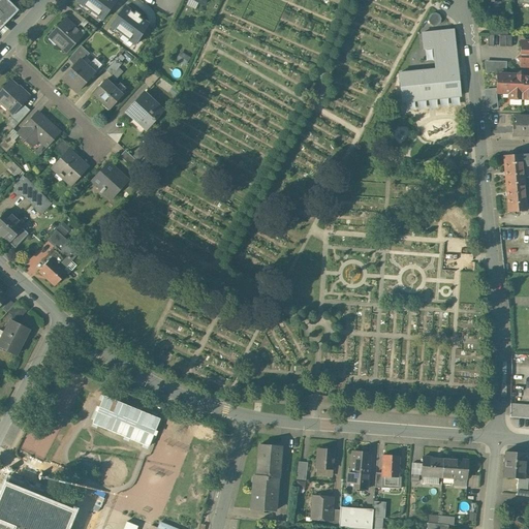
[(0,0),(0,27),(18,9),(7,0),(0,0)]
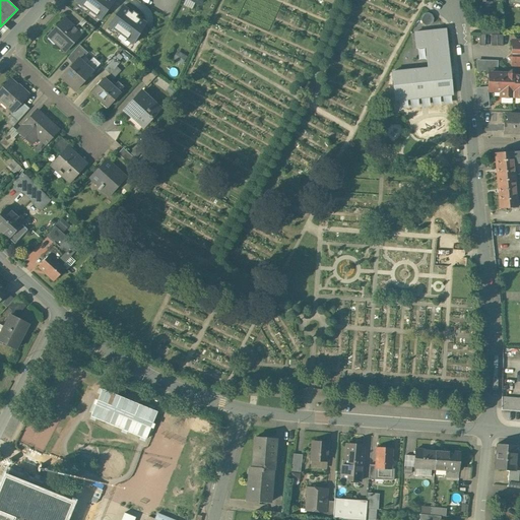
[(76,0),(75,1),(100,19),(115,0),(114,0),(76,0)]
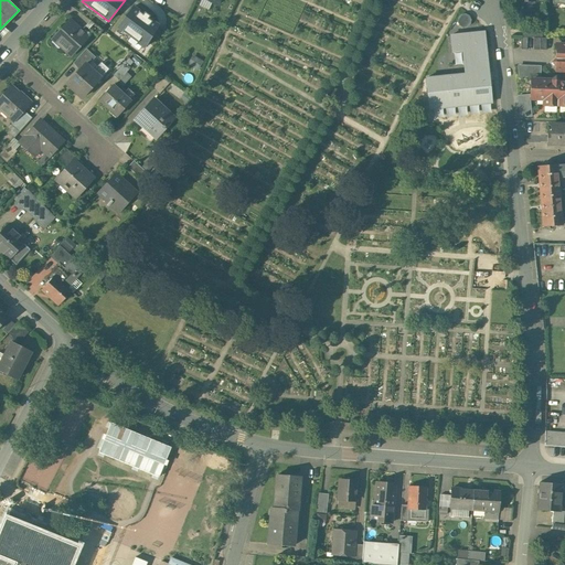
[(142,14),(134,7),(117,28),(145,48),(158,25),(149,18),(150,17),(144,12),(142,14)]
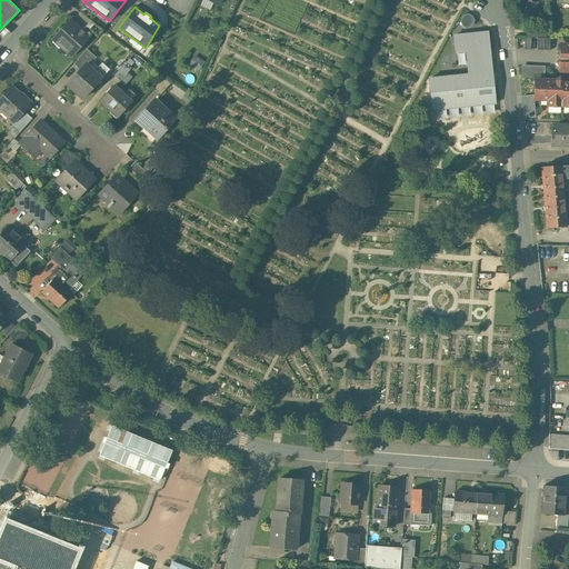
[(468,15),(465,15),(461,18),(460,22),(462,26),(466,28),(470,27),(473,25),(473,20),(472,17),(468,15)]
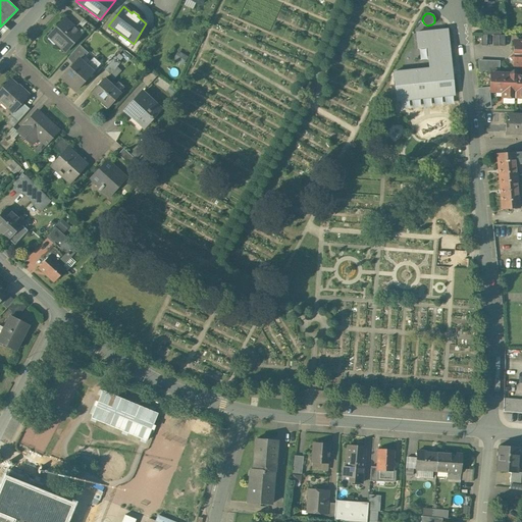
[(75,30),(63,18),(48,36),(65,52),(81,35),(81,34),(75,30)]
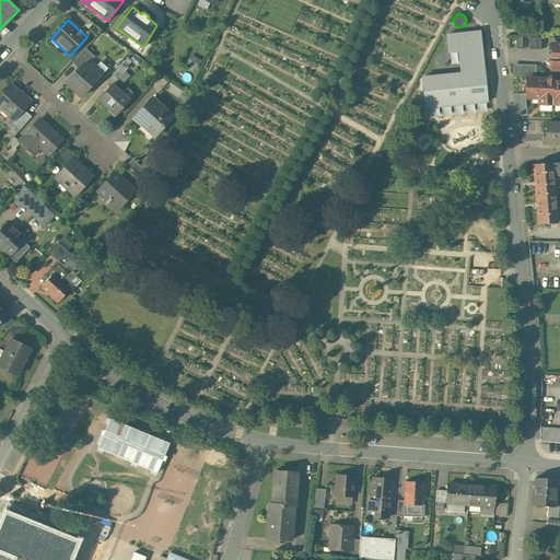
[(91,22),(81,32),(86,36),(91,32),(95,36),(101,30),(91,22)]
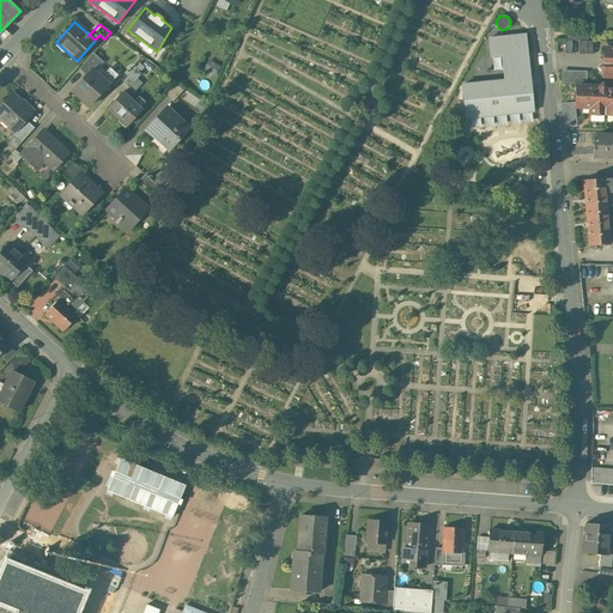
[(588,30),(566,30),(566,41),(571,41),(578,41),(588,41),(588,30)]
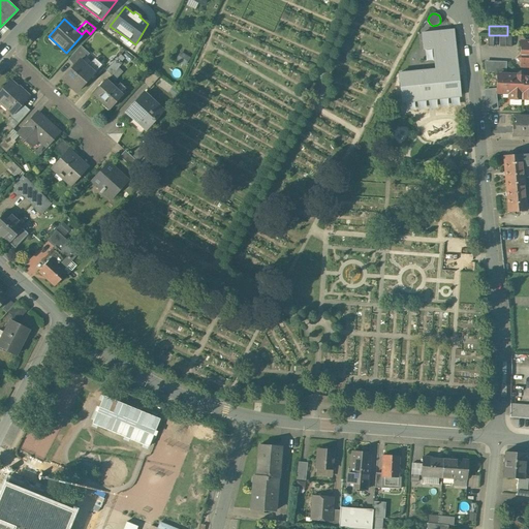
[(435,69),(399,73),(402,102),(460,96),(459,81),(457,81),(453,45),(455,45),(454,30),(422,33),(423,49),(433,48),(435,69)]
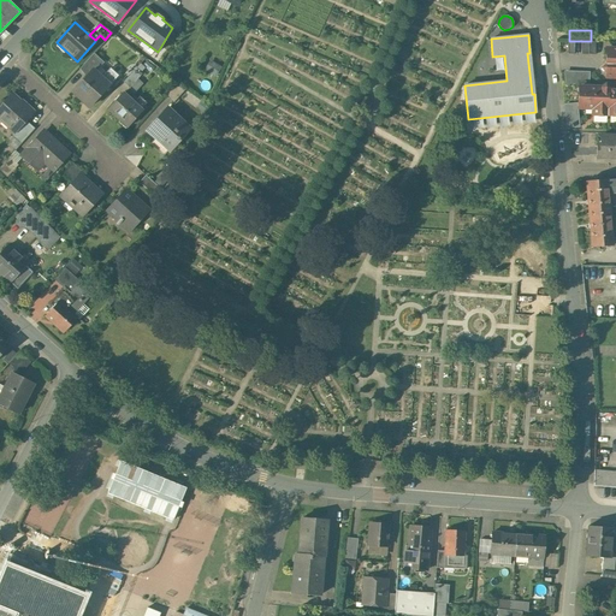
[(591,41),(581,41),(581,54),(594,54),(594,41),(591,41)]
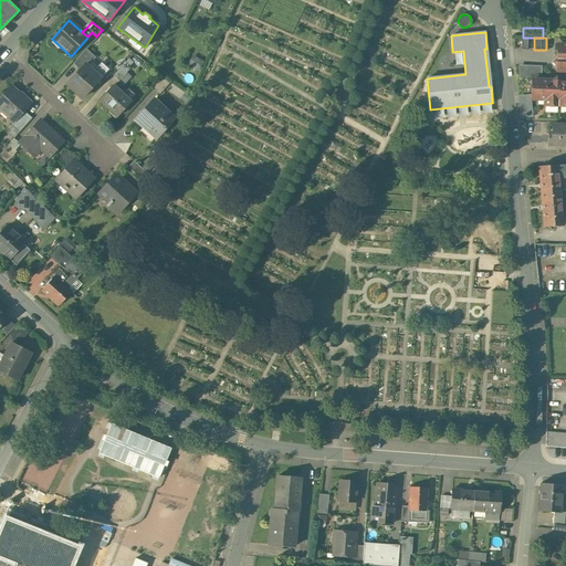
[(565,44),(556,44),(556,59),(555,59),(555,60),(553,62),(555,64),(555,65),(564,65),(565,67),(565,82),(558,82),(558,80),(557,80),(555,77),(553,80),(552,80),(552,81),(531,80),(531,98),(544,98),(544,105),(565,105),(565,44)]
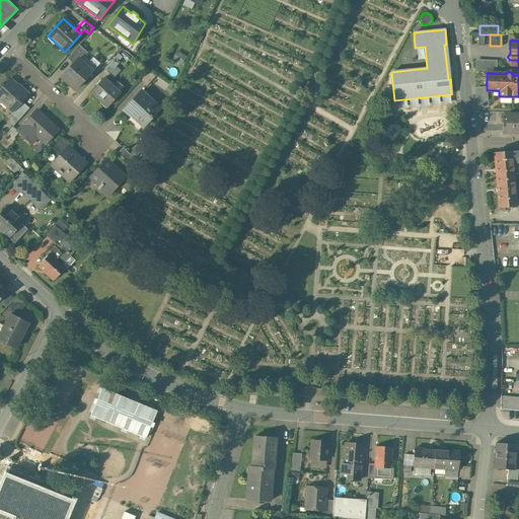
[(67,57),(74,63),(78,59),(79,60),(85,52),(78,46),(67,57)]
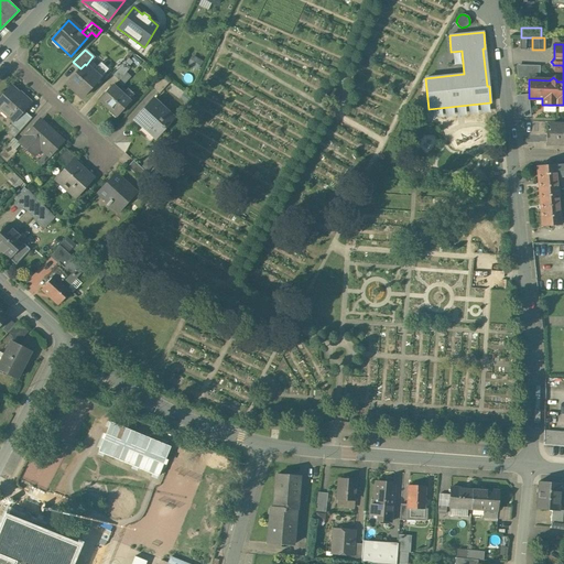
[(193,54),(187,63),(198,69),(204,61),(193,54)]
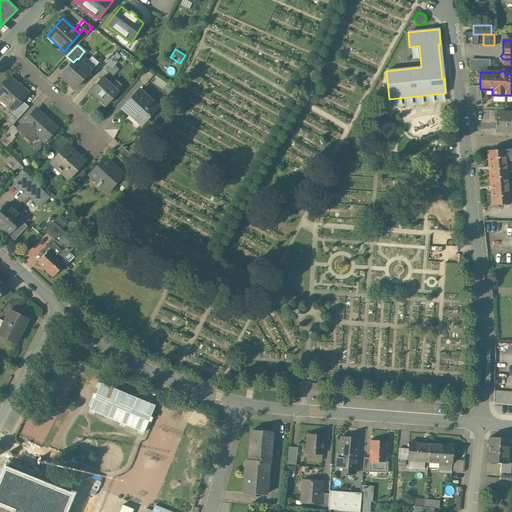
[(113,56),(102,68),(107,73),(118,61),(113,56)]
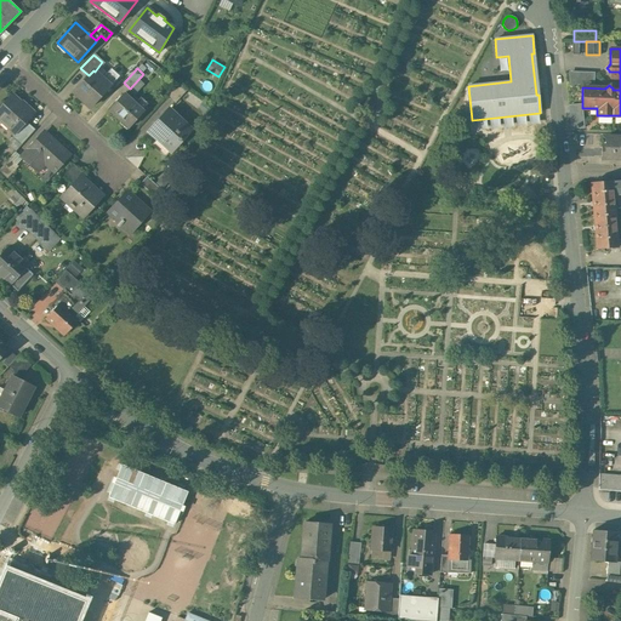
[(95,72),(93,70),(89,75),(73,93),(90,108),(110,85),(95,72)]
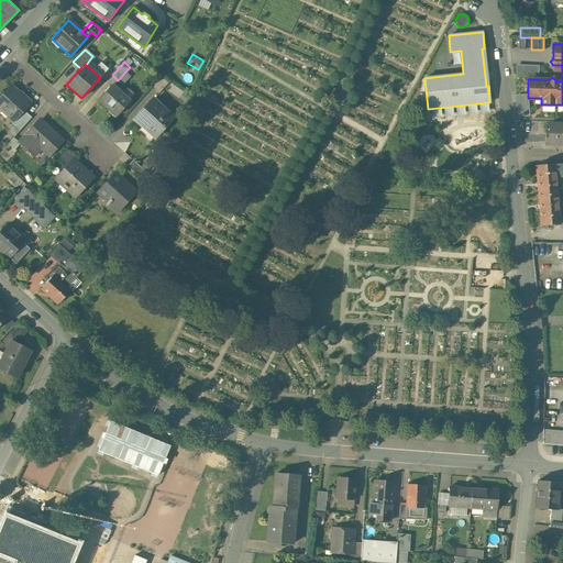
[(540,77),(540,64),(517,64),(516,76),(540,77)]
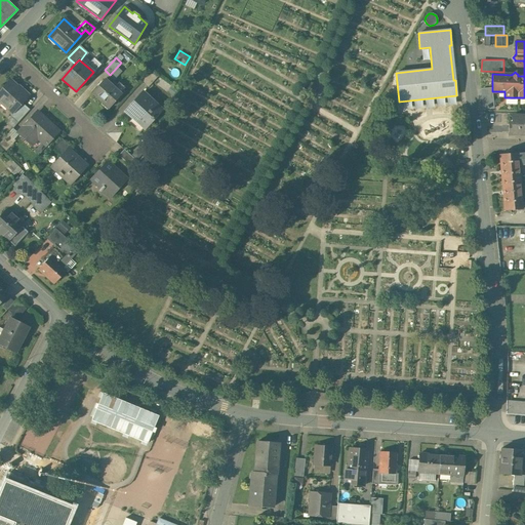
[(158,75),(151,70),(142,81),(148,87),(158,75)]
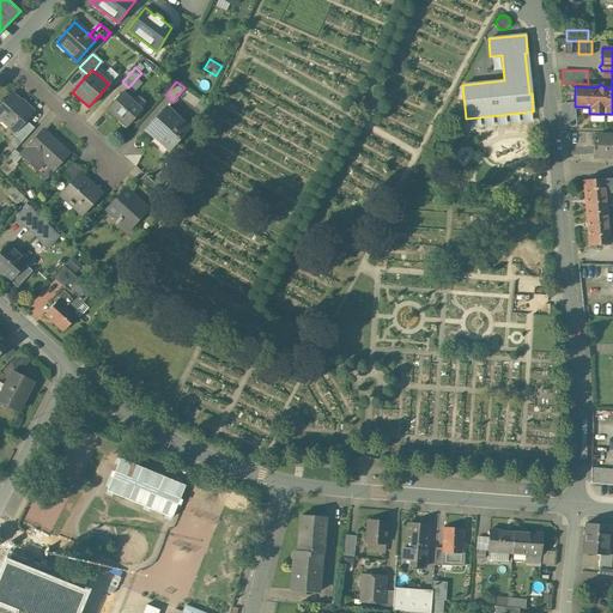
[(19,101),(11,93),(0,104),(0,117),(14,132),(26,120),(34,111),(20,99),(19,101)]
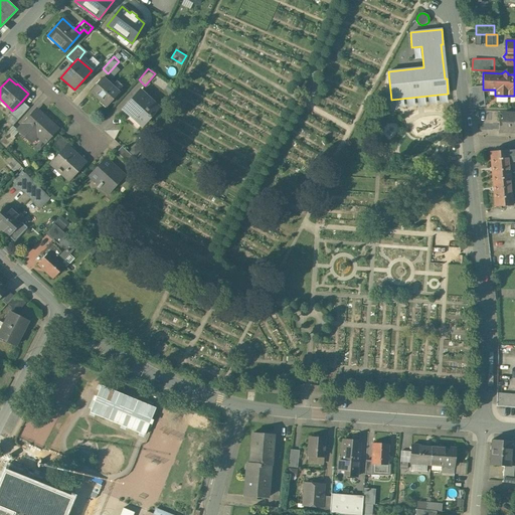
[(119,93),(102,78),(91,92),(107,106),(119,93)]
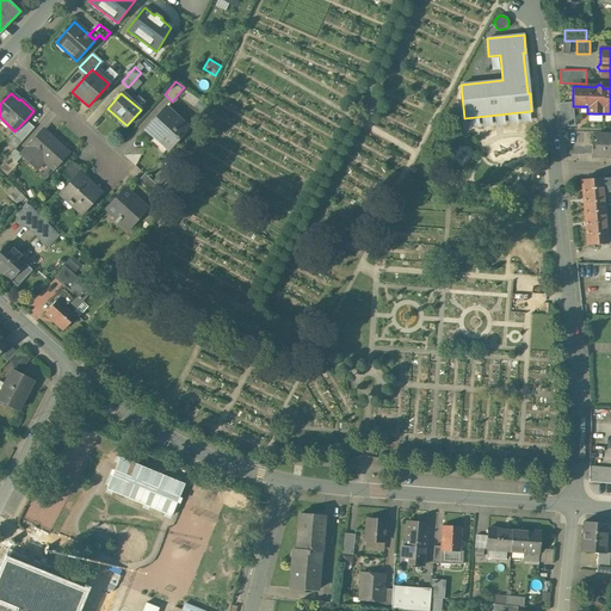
[(187,128),(165,107),(146,129),(147,130),(147,129),(154,136),(155,135),(168,147),(167,149),(168,149),(187,128)]
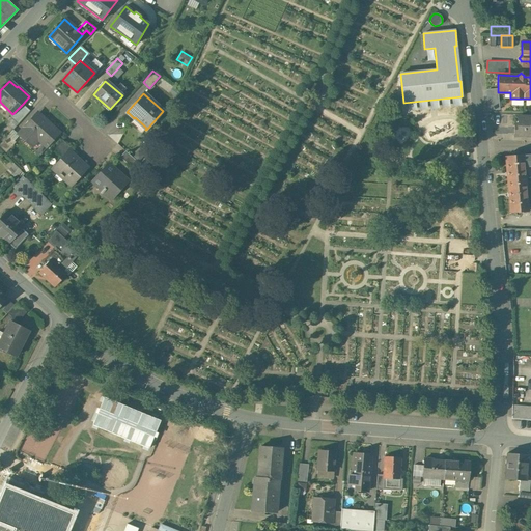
[(30,110),(23,104),(12,114),(9,117),(18,124),(30,110)]
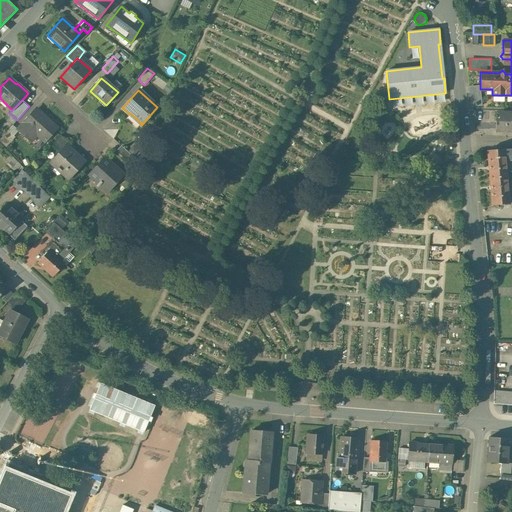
[(57,128),(35,108),(23,122),(24,122),(17,129),(30,141),(36,134),(45,142),(57,128)]
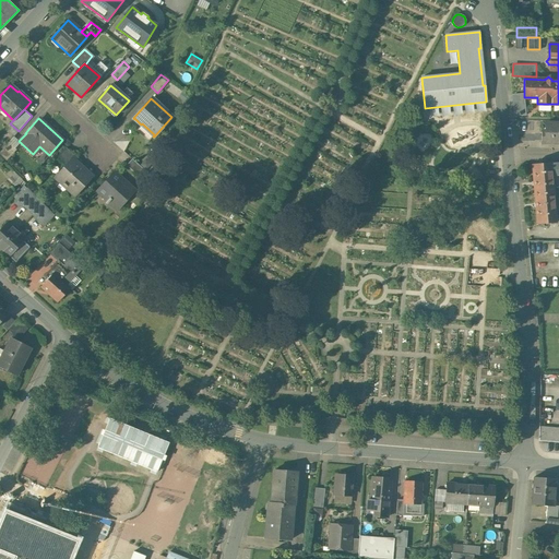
[(544,131),(540,131),(540,142),(558,142),(558,122),(544,123),(544,131)]
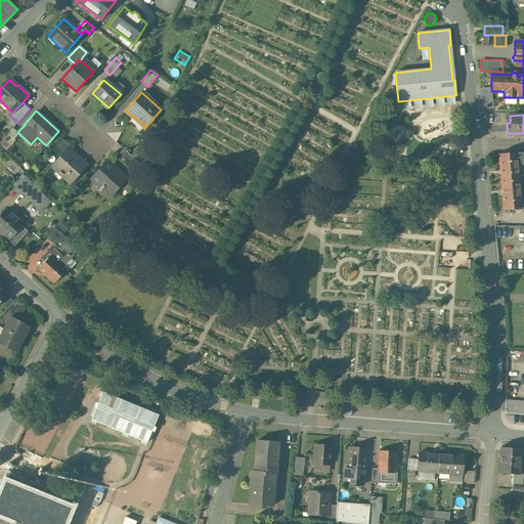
[(15,140),(7,132),(0,140),(0,145),(5,150),(15,140)]
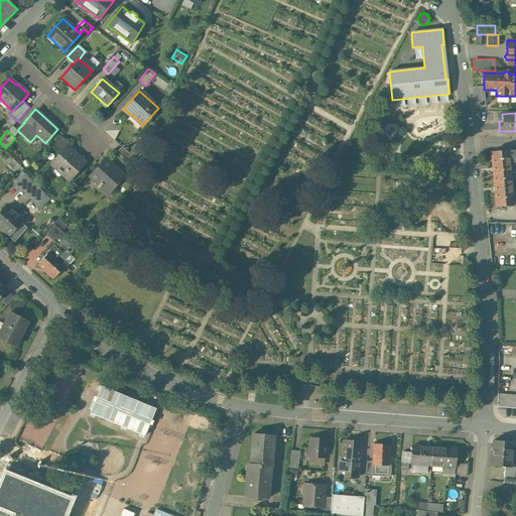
[(51,145),(59,153),(67,146),(69,144),(60,136),(51,145)]
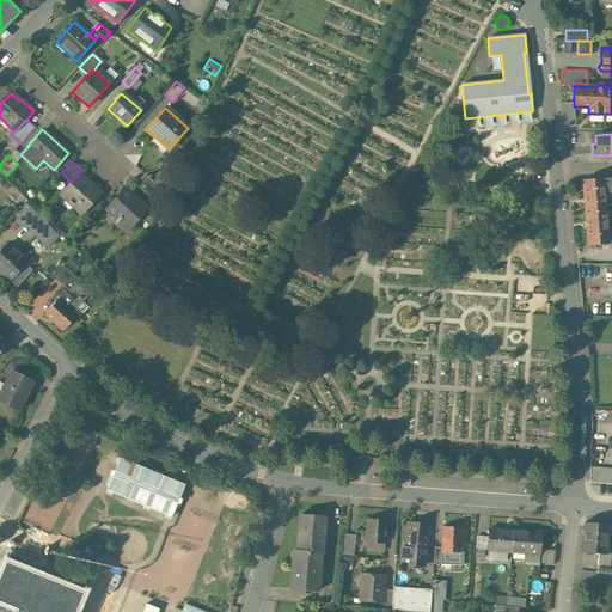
[(79,173),(71,182),(61,193),(74,204),(73,207),(81,214),(101,194),(79,173)]
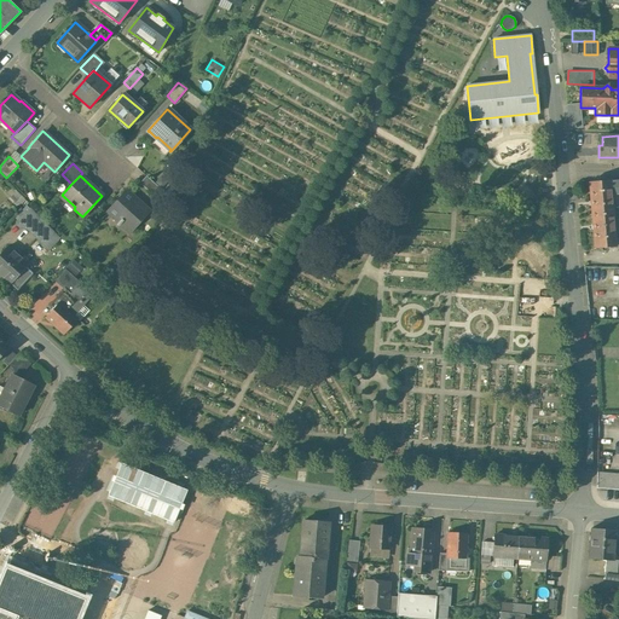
[(161,190),(145,177),(139,184),(155,197),(161,190)]
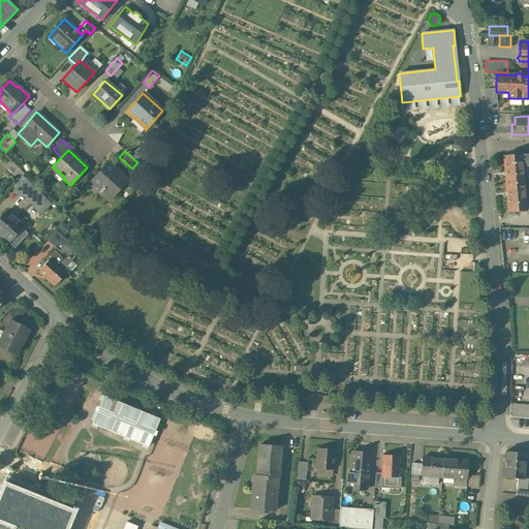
[(528,153),(502,155),(507,211),(526,210),(522,165),(528,164),(528,153)]
